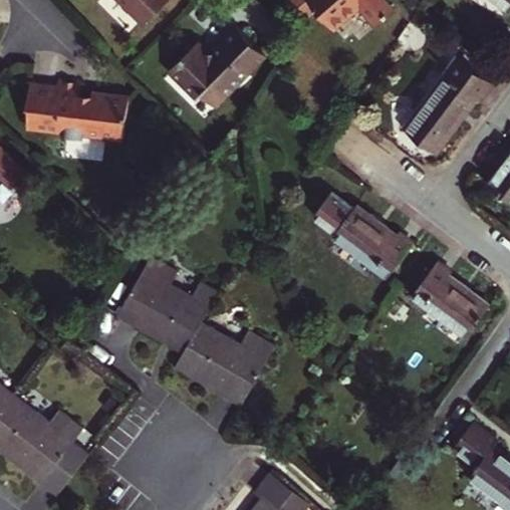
[(114,0),(140,23),(161,0),(114,0)]
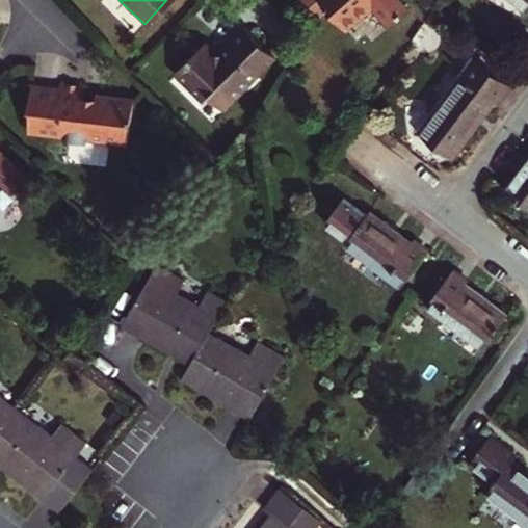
[(326,15),(314,0),(297,0),(294,3),(314,25),(326,15)]
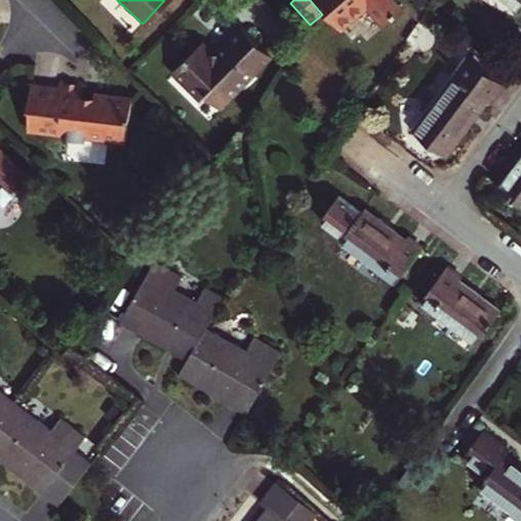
[(310,0),(322,14),(341,35),(366,12),(382,32),(401,15),(388,0),(310,0)]
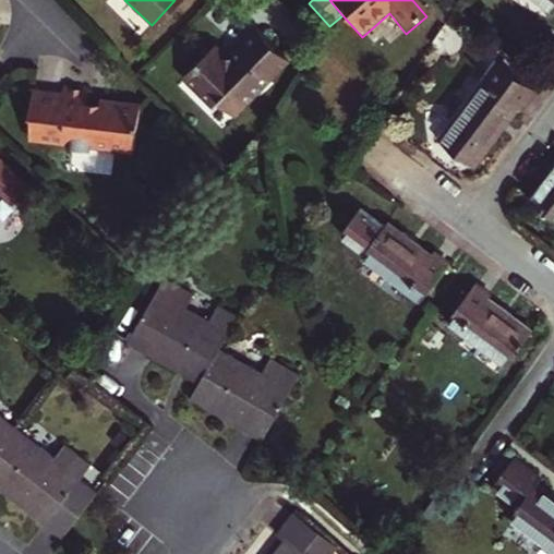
[(553,0),(530,0),(550,15),(553,10),(553,0)]
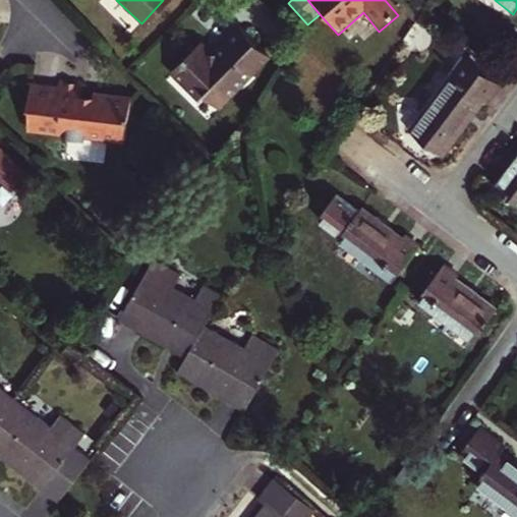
[(200,44),(197,47),(207,56),(214,55),(238,30),(235,26),(210,53),(200,44)]
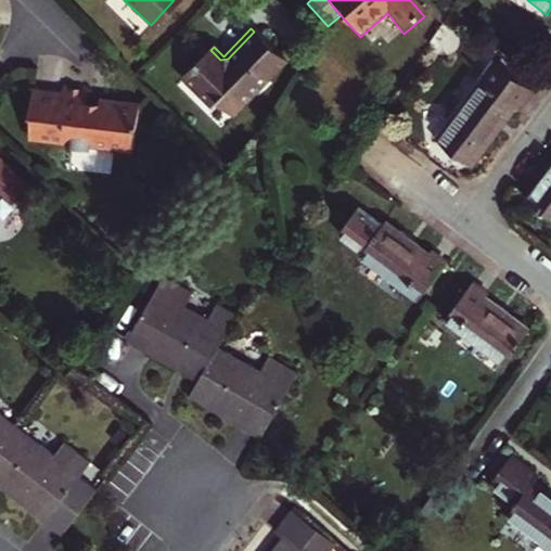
[(218,105),(232,118),(253,95),(251,93),(264,80),(266,82),(285,62),(254,31),(228,59),(220,60),(210,50),(181,81),(212,111),(218,105)]
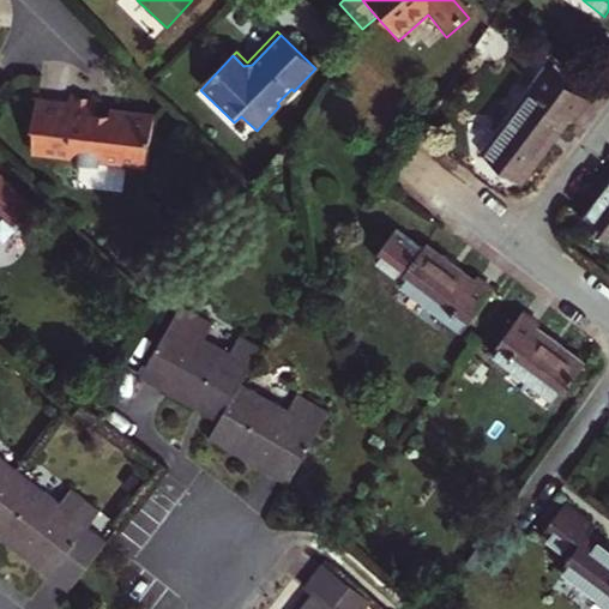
[(319,72),(315,68),(294,91),(291,89),(277,103),(279,106),(257,131),(260,134),(319,72)]
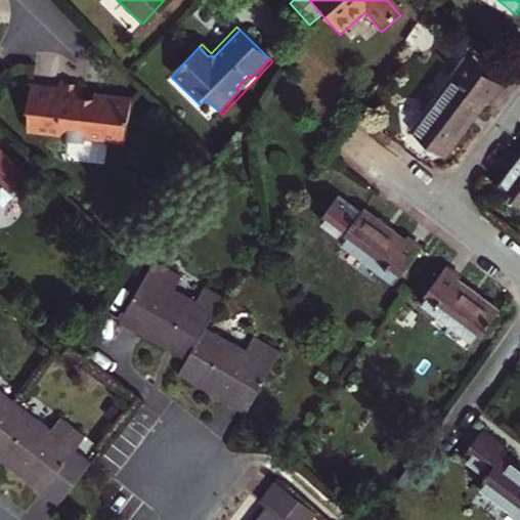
[(412,135),(442,159),(483,105),(485,107),(501,88),(467,62),(412,135)]
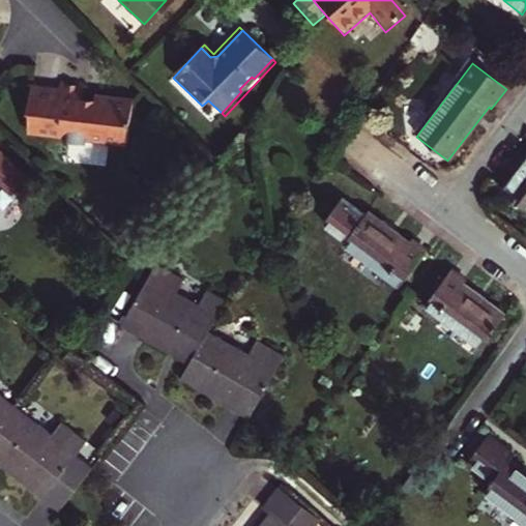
[(54,83),(53,88),(52,92),(25,89),(22,109),(26,110),(23,134),(61,138),(64,143),(79,145),(83,140),(117,145),(123,138),(125,120),(128,120),(132,97),(97,93),(93,95),(87,100),(76,98),(78,86),(54,83)]
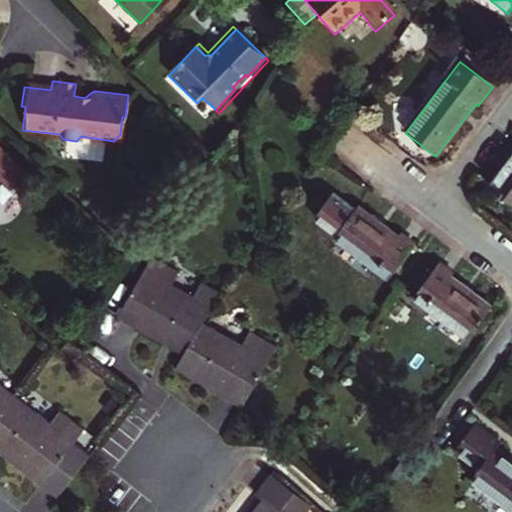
[(24,82),(24,87),(50,90),(51,86),(24,82)]
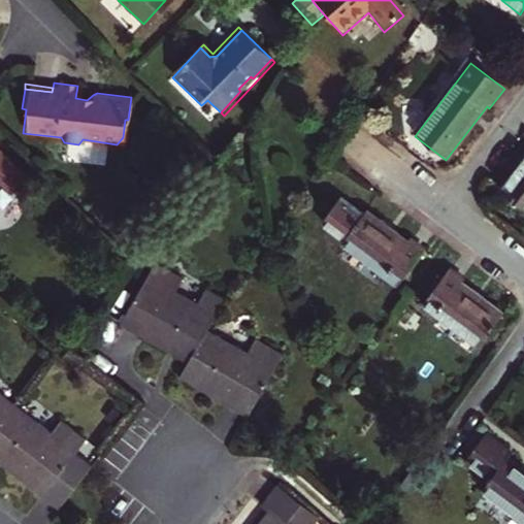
[(0,190),(4,194),(21,176),(0,157),(0,190)]
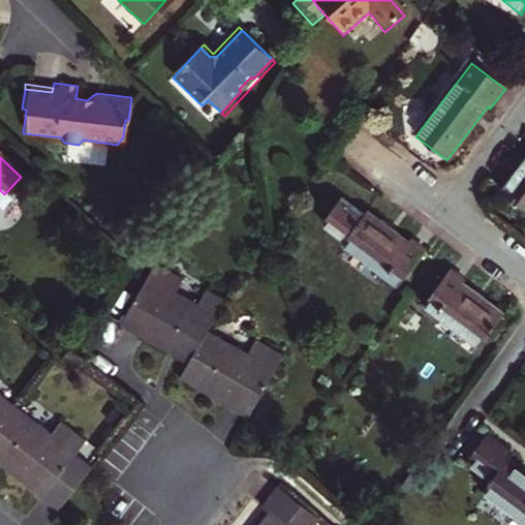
[(524,159),(500,192),(524,211),(524,159)]
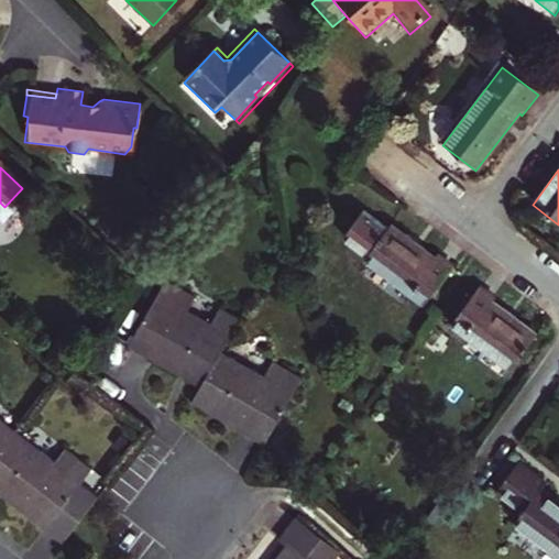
[(422,307),(449,272),(433,260),(430,263),(386,230),(362,263),(422,307)]
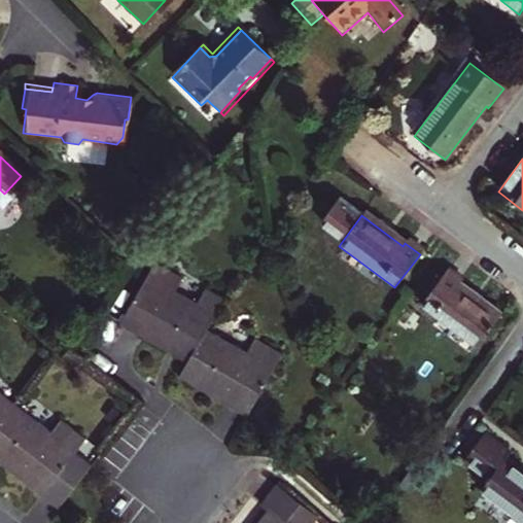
[(119,325),(186,363),(206,333),(221,303),(202,292),(194,307),(173,295),(180,282),(152,267),(119,325)]
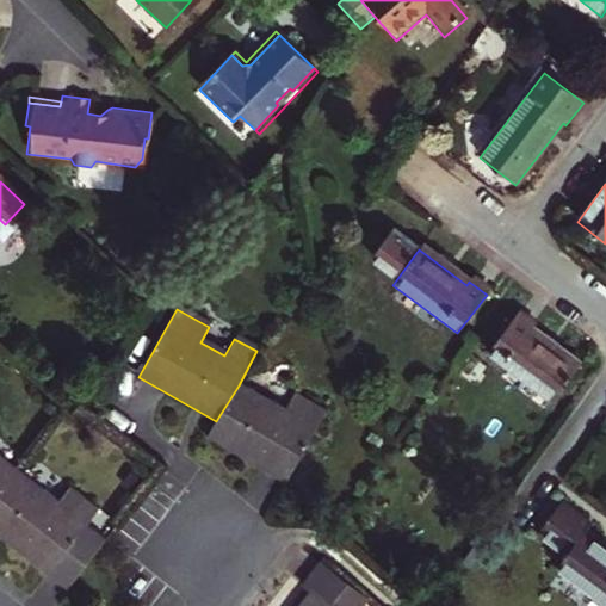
[(533,328),(515,316),(486,354),(551,403),(577,369),(530,333),(533,328)]
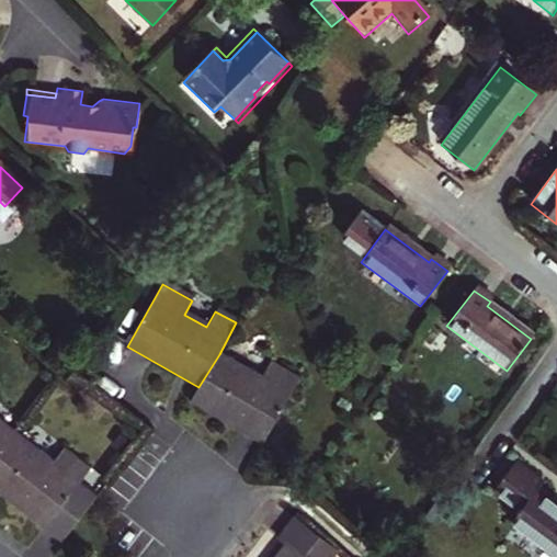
[(262,377),(219,354),(199,387),(190,402),(263,444),(299,379),(271,363),(262,377)]
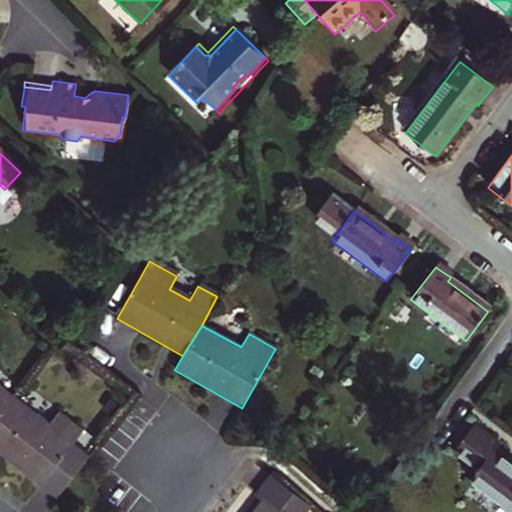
[(0,412),(12,397),(0,387),(0,412)]
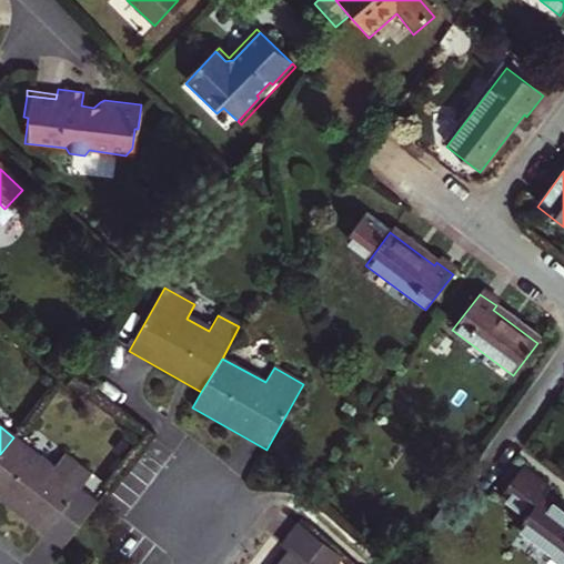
[(0,500),(63,550),(96,504),(78,491),(90,475),(63,455),(52,469),(13,437),(0,454),(0,500)]
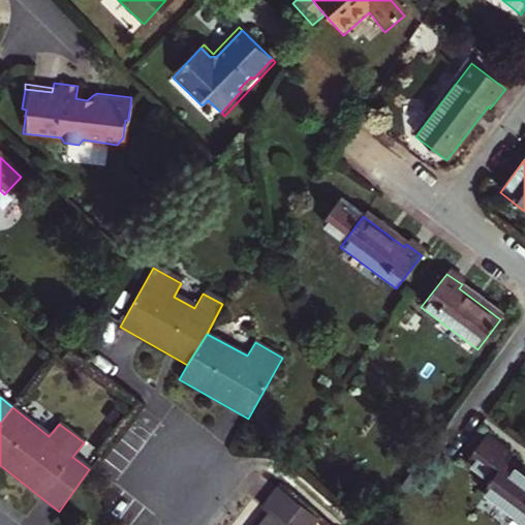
[(484,438),(465,464),(490,482),(481,494),(520,524),(524,524),(524,479),(505,464),(511,457),(484,438)]
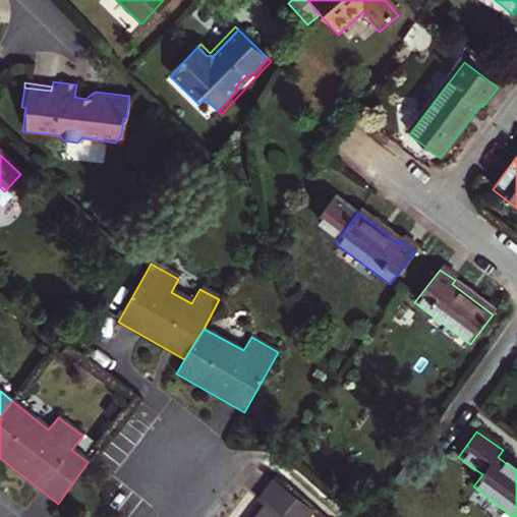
[(310,516),(314,511),(276,476),(260,497),(267,503),(255,516),(310,516)]
